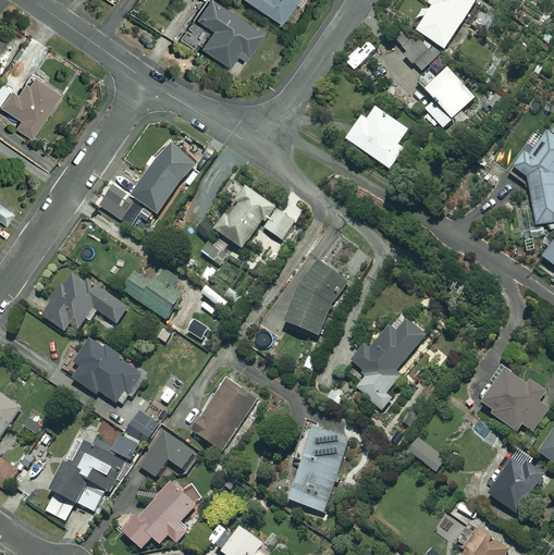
[(261,29),(218,0),(202,0),(193,15),(209,26),(197,45),(226,64),(234,52),(242,58),(261,29)]
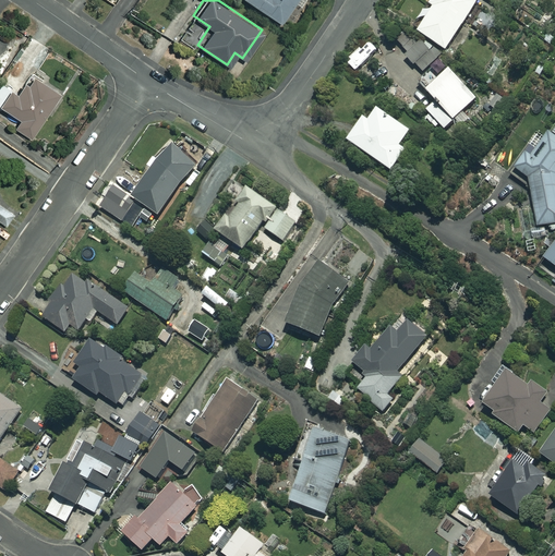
[(250,0),(278,20),(292,0),(250,0)]
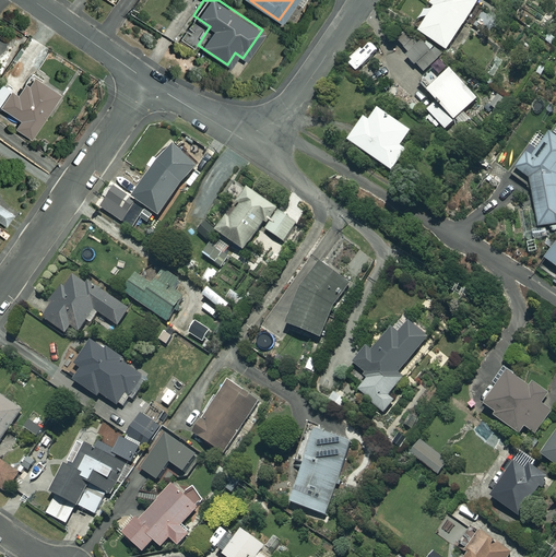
[(430,0),(429,2),(433,6),(416,30),(445,48),(476,0),(430,0)]
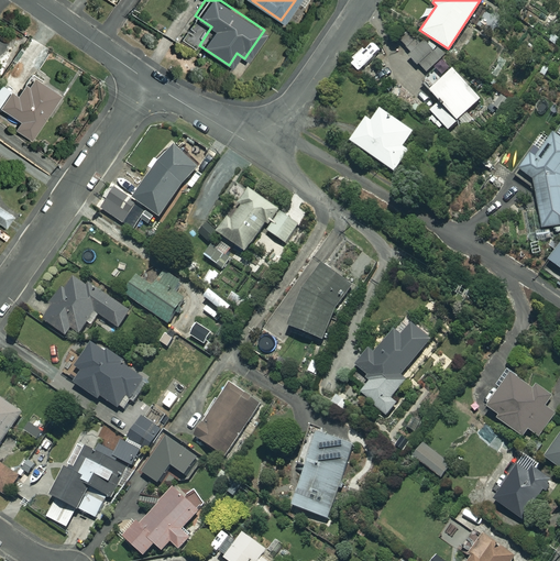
[(440,55),(421,40),(407,55),(426,72),(440,55)]
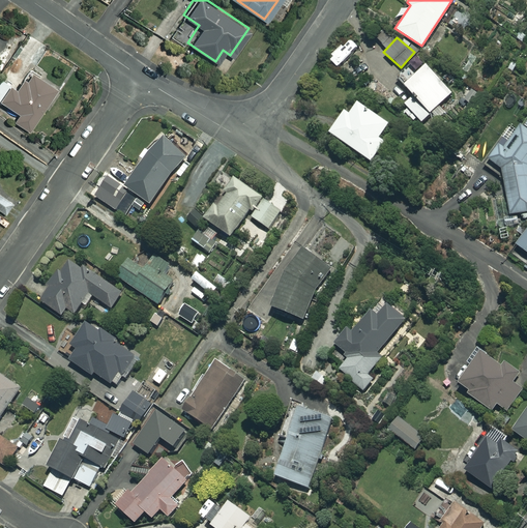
[(451,92),(419,56),(397,77),(412,94),(399,107),(415,125),(451,92)]
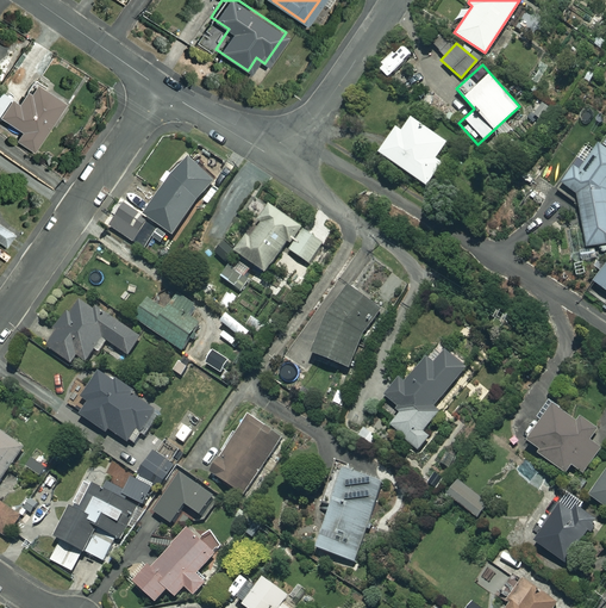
[(62,98),(31,80),(18,101),(8,95),(0,110),(0,116),(19,128),(13,137),(31,149),(62,98)]
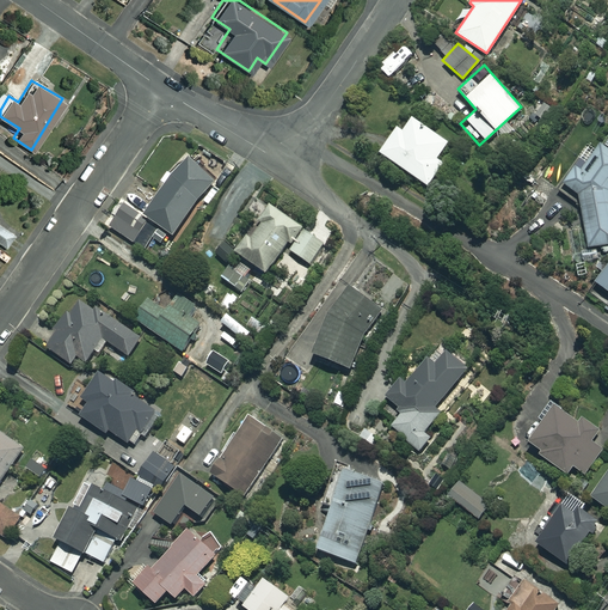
[(446,141),(411,117),(401,130),(397,127),(379,152),(427,184),(442,163),(435,158),(446,141)]
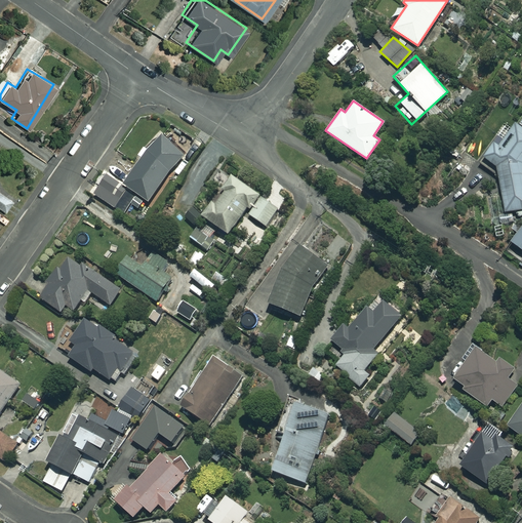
[(521,207),(521,115),(520,119),(518,117),(503,139),(495,134),(477,162),(497,176),(504,211),(521,207)]
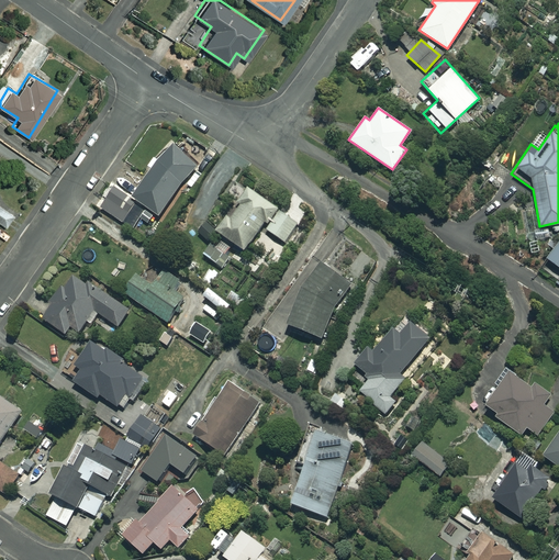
[(196,163),(171,145),(132,197),(155,214),(172,191),(183,199),(197,181),(187,175),(196,163)]
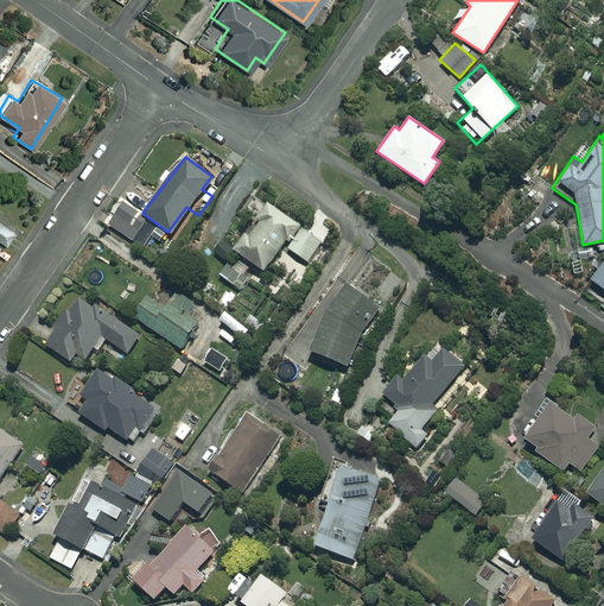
[(322,241),(267,202),(255,218),(260,221),(254,229),(249,227),(233,248),(262,270),(281,244),(307,262),(322,241)]
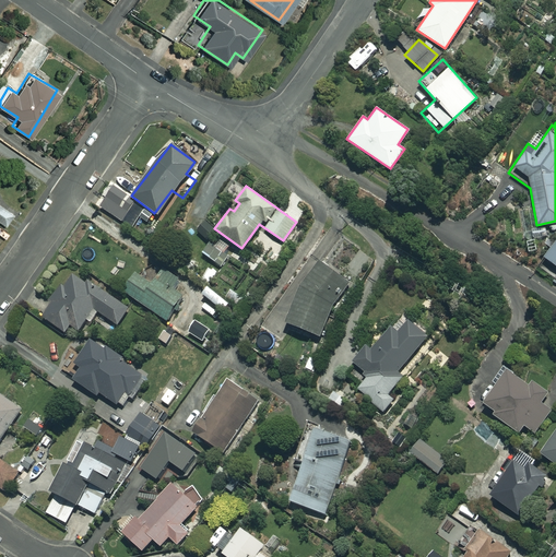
[(130,204),(109,191),(97,209),(118,223),(130,204)]
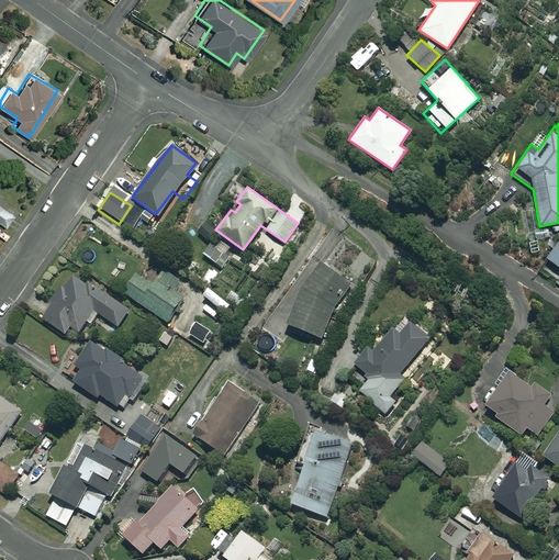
[(11,213),(0,204),(0,222),(3,224),(11,213)]
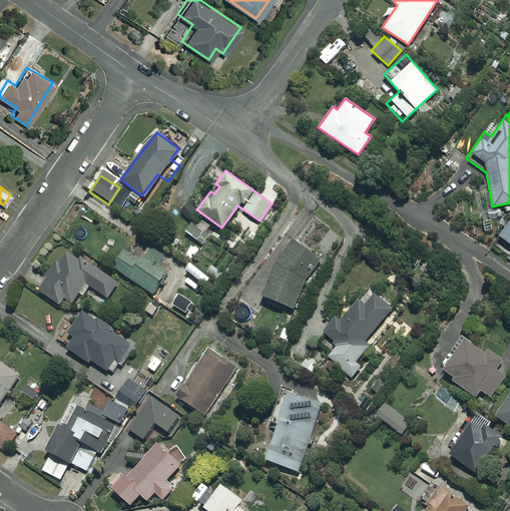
[(509,220),(497,237),(509,247),(509,220)]
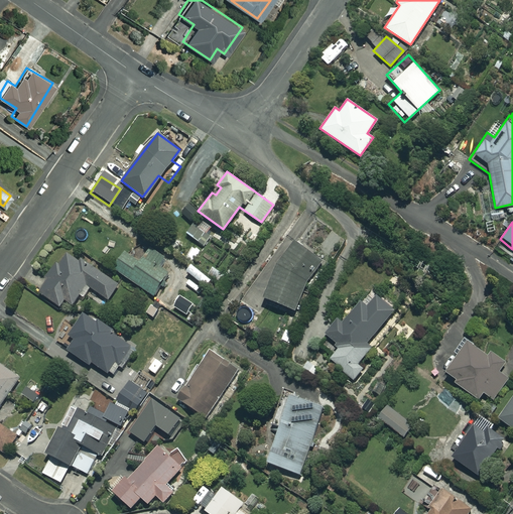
[(322,255),(294,240),(263,297),(290,312),(322,255)]
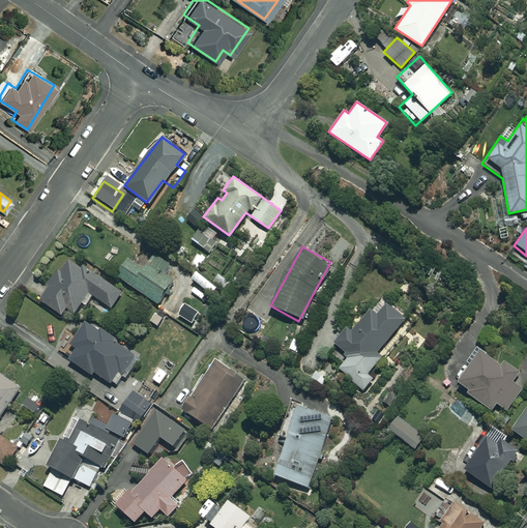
[(204,258),(196,252),(187,263),(196,269),(204,258)]
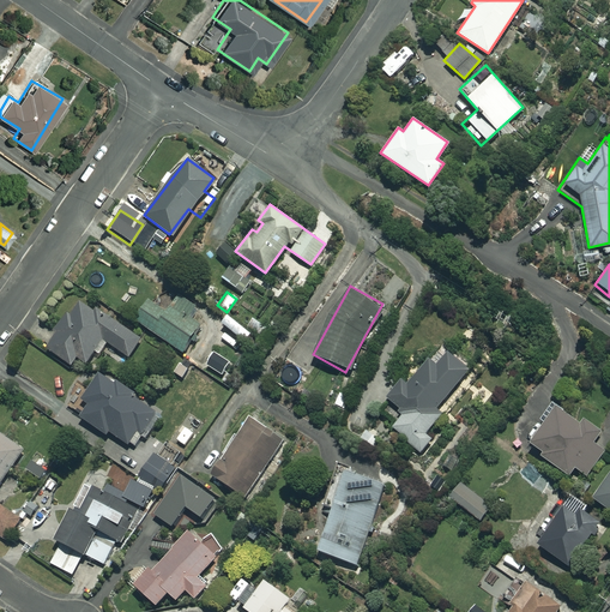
[(195,306),(180,295),(167,312),(148,299),(134,318),(180,352),(200,324),(188,316),(195,306)]
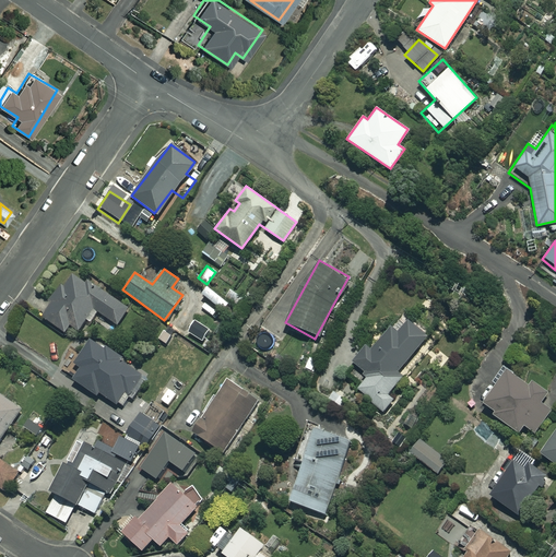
[(127,308),(70,271),(40,316),(64,331),(69,324),(79,330),(93,308),(116,323),(127,308)]
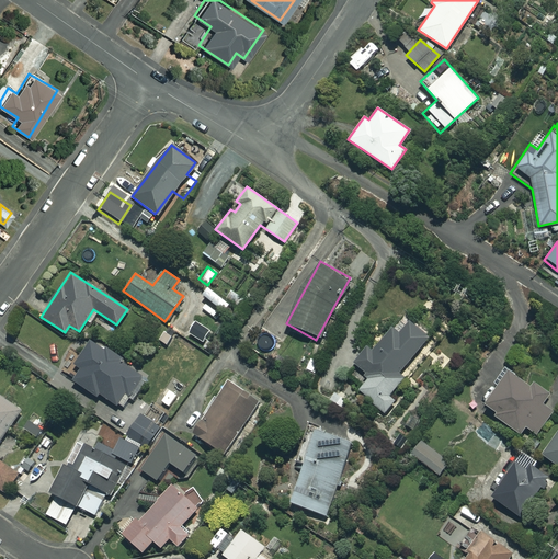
[(398,332),(387,323),(353,363),(368,377),(357,389),(384,412),(394,400),(387,395),(402,377),(396,372),(428,335),(409,320),(398,332)]
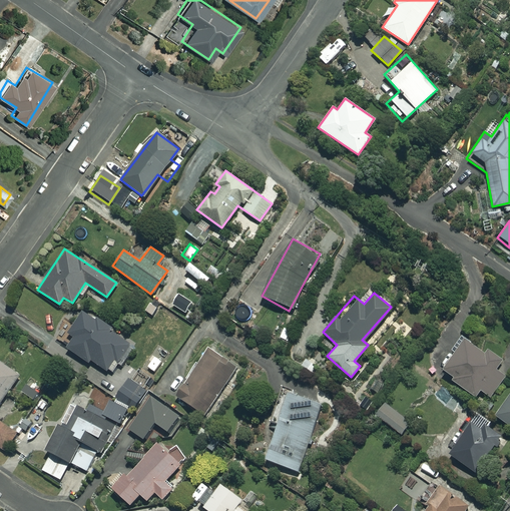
[(157,307),(147,301),(142,309),(152,315),(157,307)]
